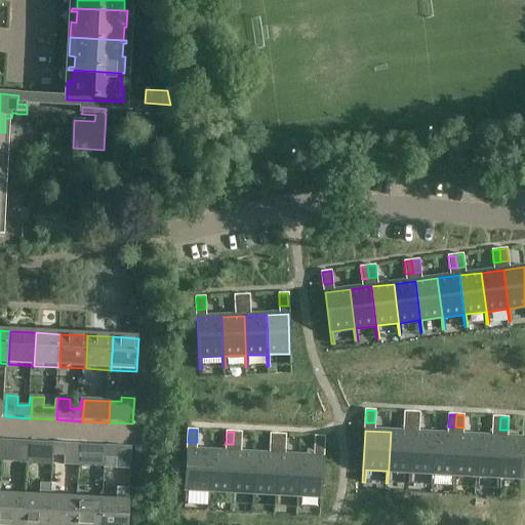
[(412,433),(391,432),(388,483),(389,483),(390,471),(408,472),(408,484),(409,484),(412,433)]
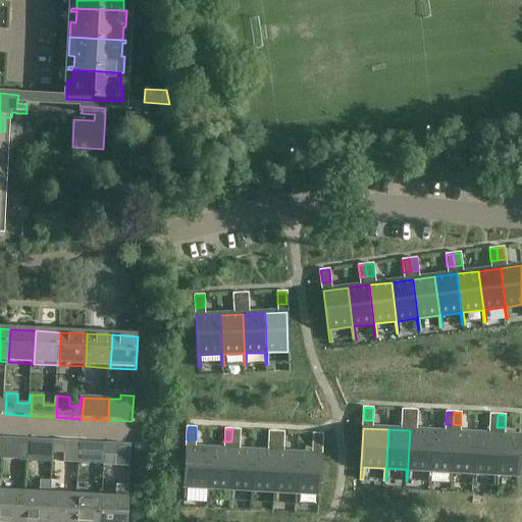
[(432,431),(410,430),(407,481),(409,481),(409,470),(428,471),(427,483),(429,483),(432,431)]
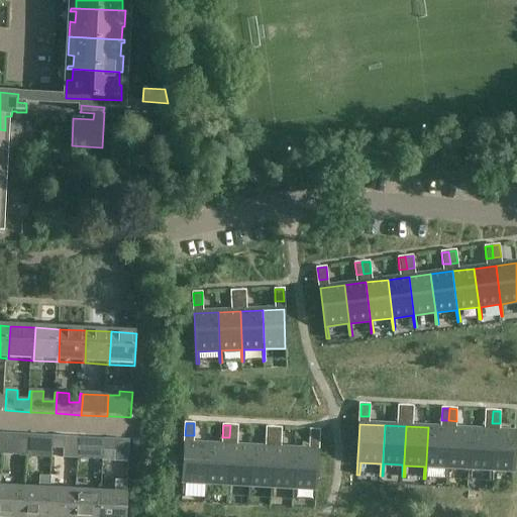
[(273,440),(274,428),(267,427),(266,439),(273,440)]
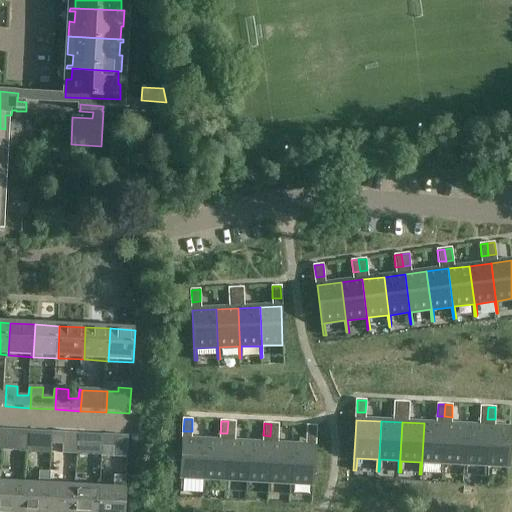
[(445,425),(424,423),(421,474),(422,474),(423,462),(442,463),(441,475),(443,475),(445,425)]
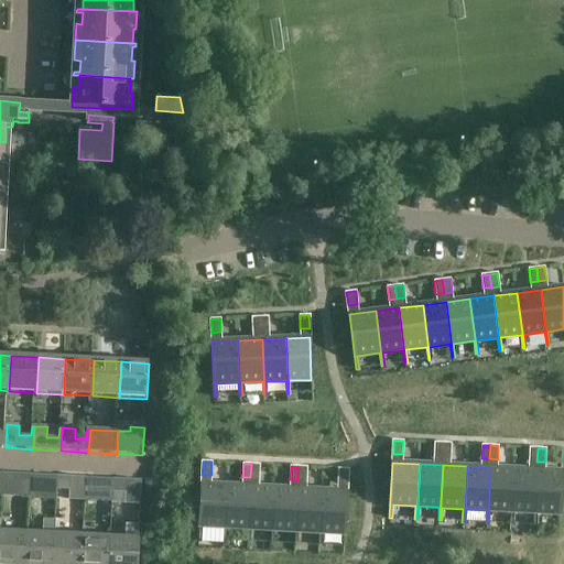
[(514,469),(490,468),(488,523),(489,523),(489,510),(510,511),(509,524),(511,524),(514,469)]
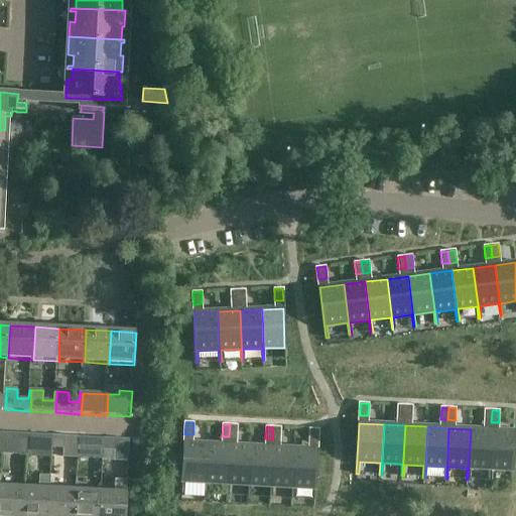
[(318,429),(309,429),(308,441),(317,441),(318,429)]
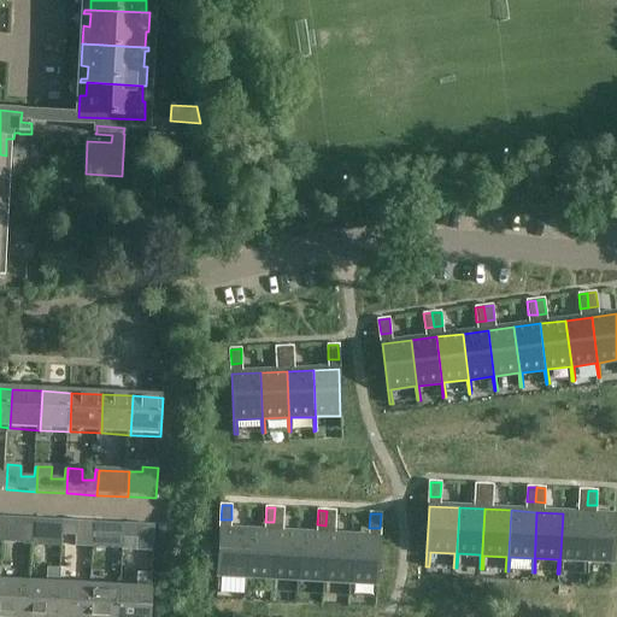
[(589,515),(563,513),(559,574),(560,574),(562,559),(585,560),(583,575),(586,575),(589,515)]
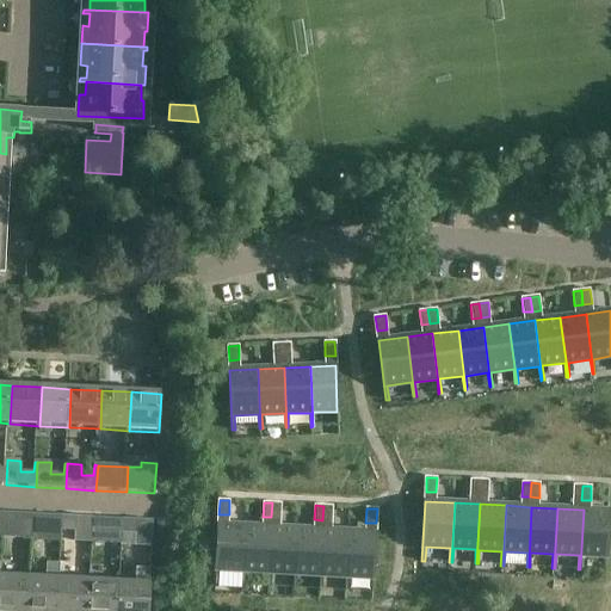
[(609,511),(584,510),(580,569),(581,569),(581,555),(606,557),(609,511)]
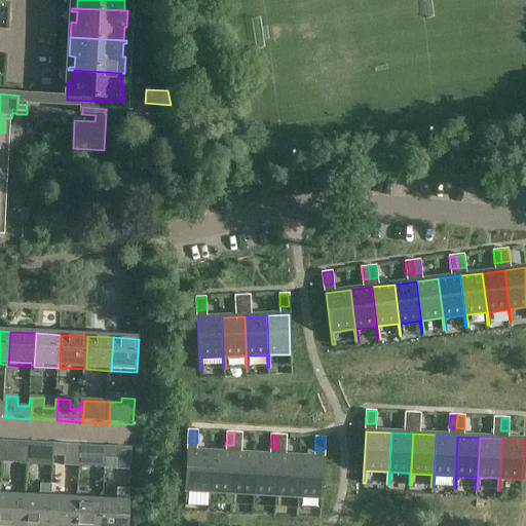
[(30,444),(4,443),(3,464),(27,465),(28,456),(29,456),(30,444)]
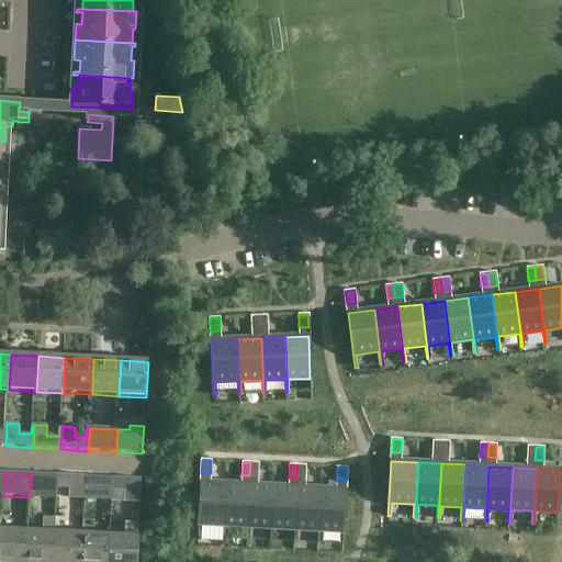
[(59,475),(32,474),(31,487),(41,489),(41,498),(56,499),(57,489),(58,489),(59,475)]
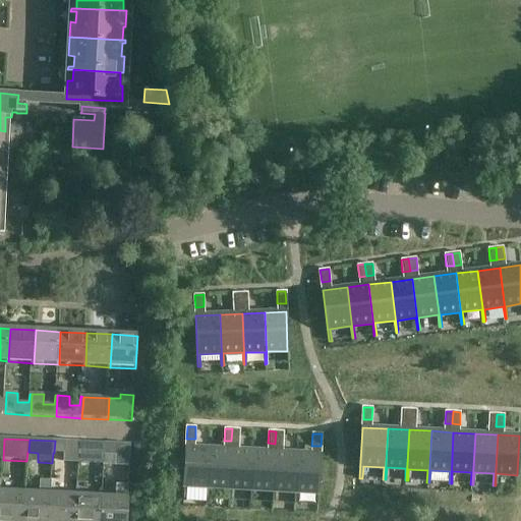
[(55,441),(54,453),(64,454),(63,463),(77,464),(78,455),(80,455),(80,443),(55,441)]
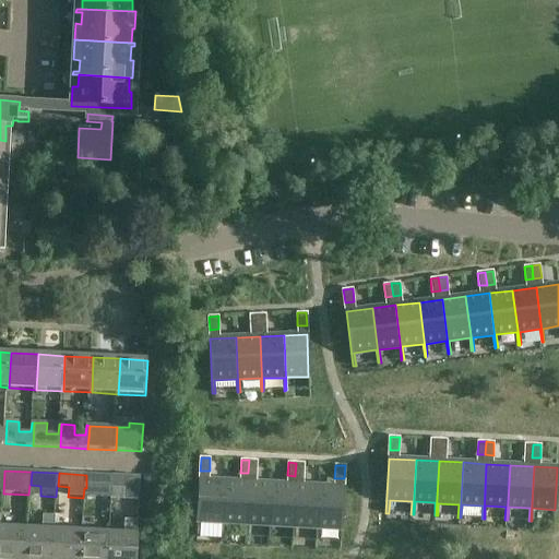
[(86,475),(86,488),(114,489),(114,476),(86,475)]
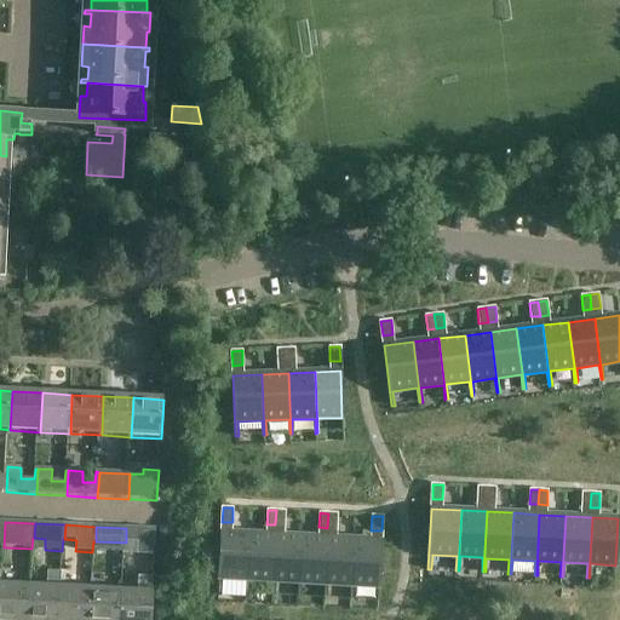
[(126,528),(126,543),(137,544),(137,555),(154,556),(155,530),(126,528)]
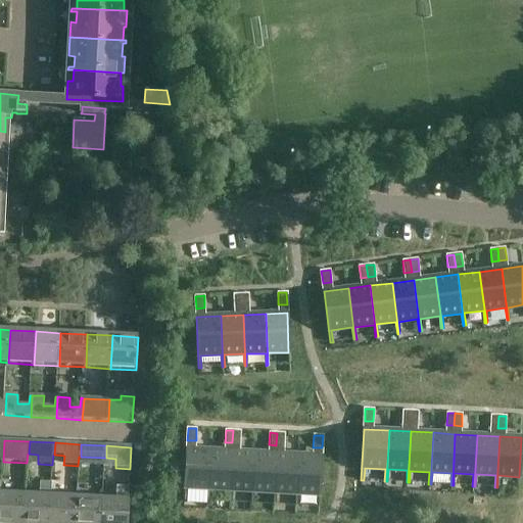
[(206,501),(208,501),(211,449),(187,448),(184,500),(186,500),(187,487),(207,488),(206,501)]
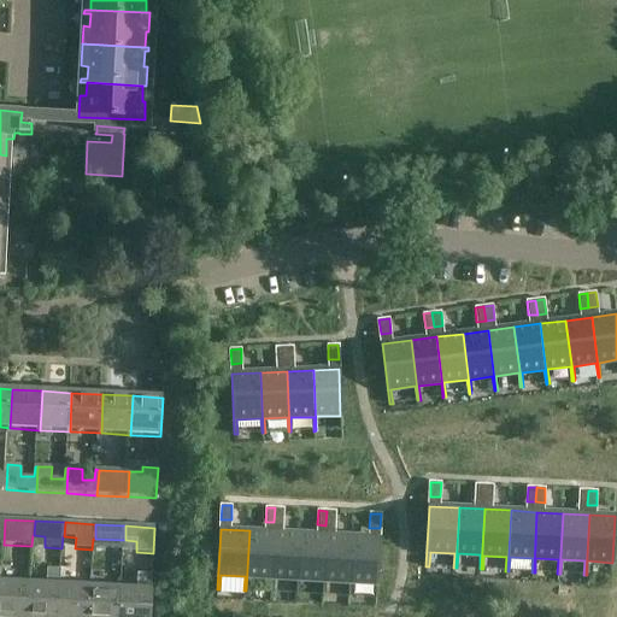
[(246,591),(247,591),(248,576),(271,579),(270,592),(272,593),(276,532),(250,530),(246,591)]
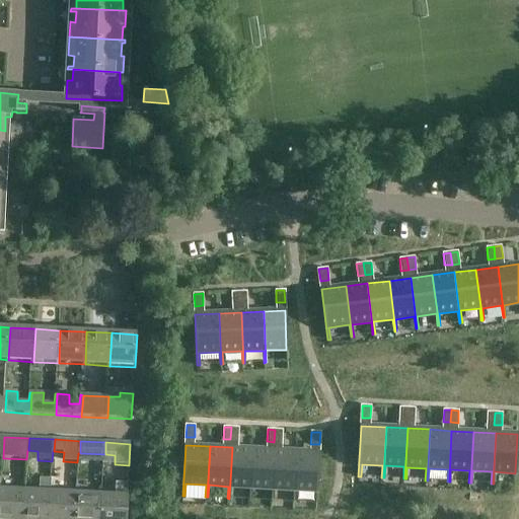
[(250,500),(253,449),(232,447),(229,499),(230,499),(230,487),(249,488),(249,500),(250,500)]
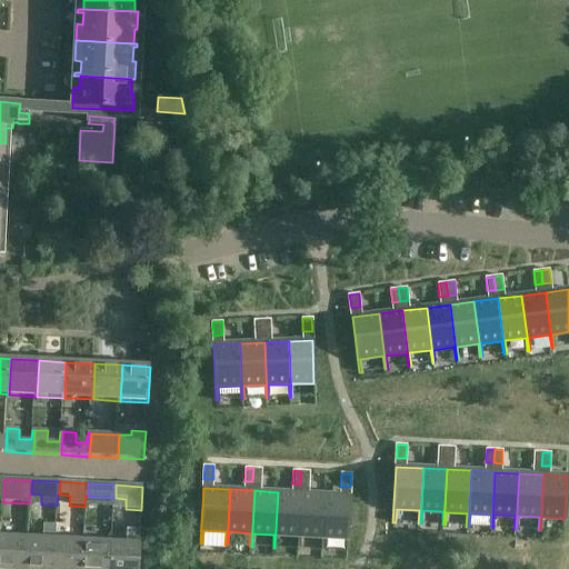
[(302,493),(278,492),(275,548),(276,548),(277,535),(298,536),(297,549),(299,549),(302,493)]
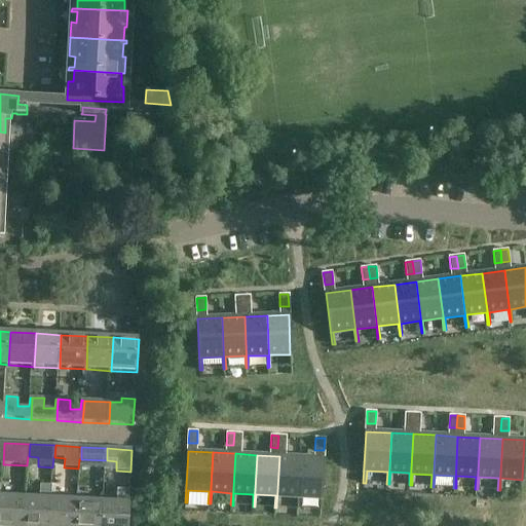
[(301,457),(279,456),(276,508),(277,508),(278,495),(297,496),(297,509),(298,509),(301,457)]
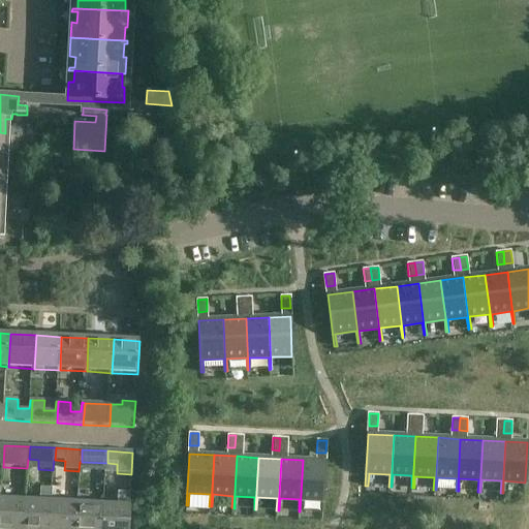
[(324,461),(303,460),(300,511),(301,511),(302,499),(322,501),(324,461)]
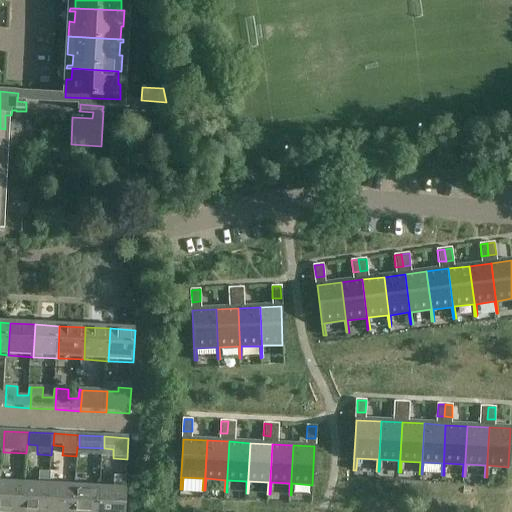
[(38,485),(26,485),(24,511),(49,511),(51,486),(52,472),(39,472),(38,485)]
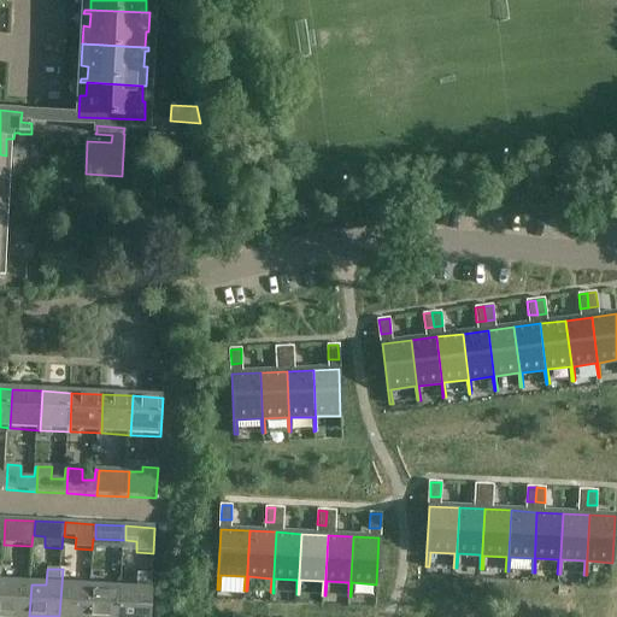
[(137,591),(122,589),(121,616),(151,616),(153,575),(139,574),(137,591)]
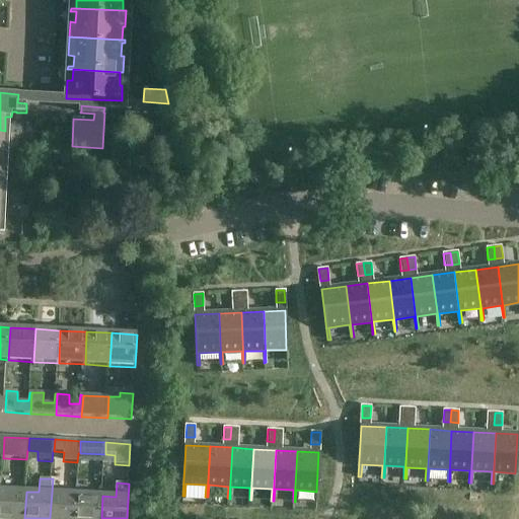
[(1,490),(0,507),(0,518),(24,518),(26,492),(1,490)]
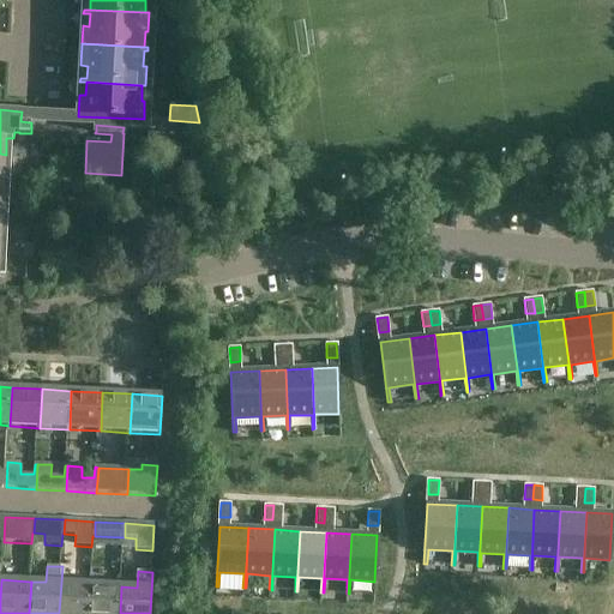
[(61,583),(59,613),(89,613),(91,585),(61,583)]
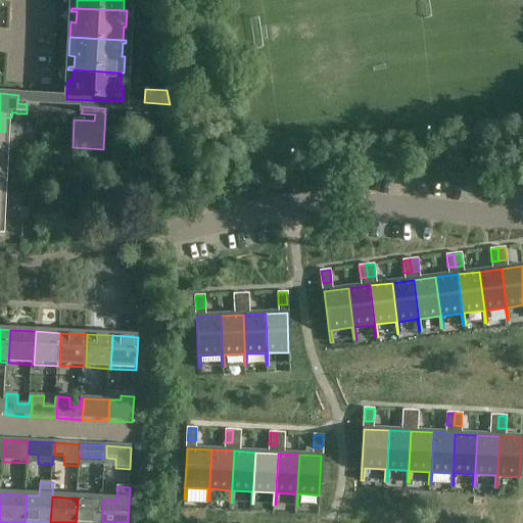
[(102,522),(103,500),(78,498),(76,522),(102,522)]
